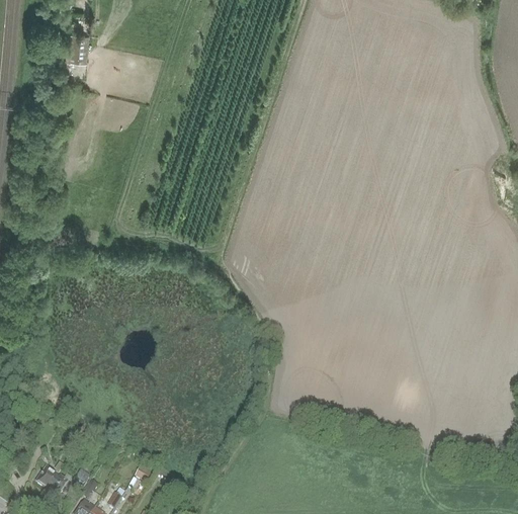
[(65,58),(87,60),(89,32),(68,30),(65,58)]
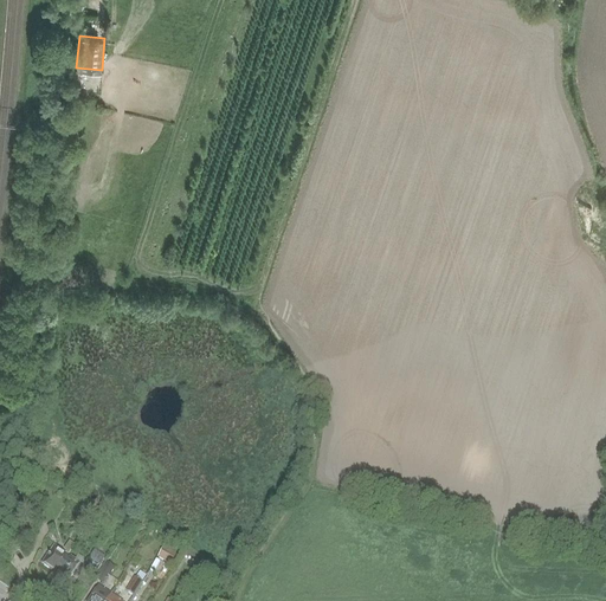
[(43,560),(56,569),(68,553),(75,541),(70,537),(64,545),(68,547),(64,550),(53,543),(49,550),(49,551),(43,560)]
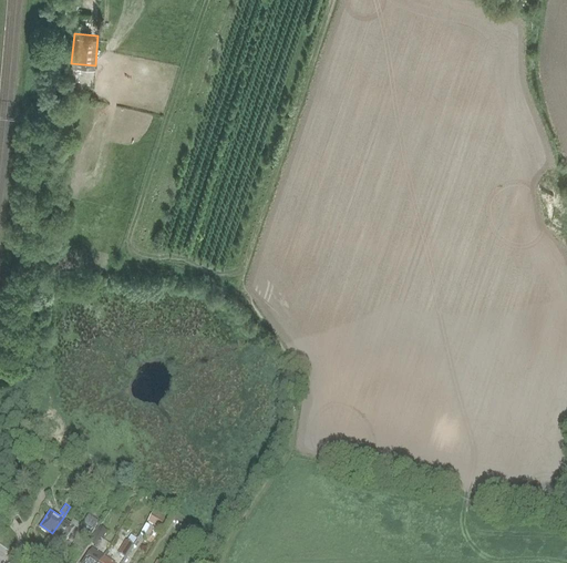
[(169,517),(156,509),(150,519),(164,526),(169,517)]
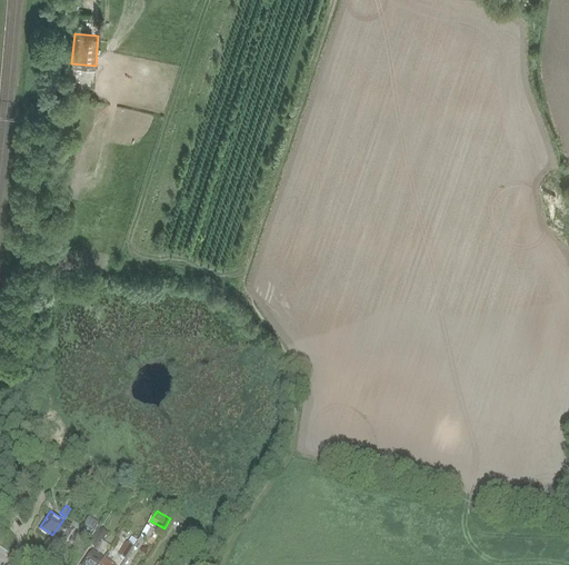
[(78,528),(63,519),(52,535),(51,536),(52,536),(51,538),(57,542),(58,541),(63,544),(68,536),(79,544),(82,541),(86,538),(99,521),(89,513),(78,528)]
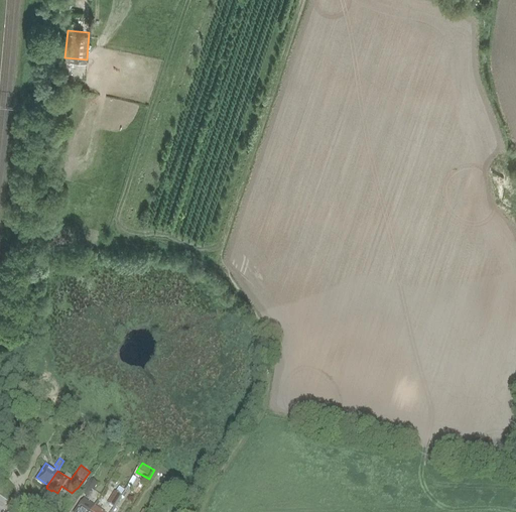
[(92,476),(83,491),(91,496),(100,481),(92,476)]
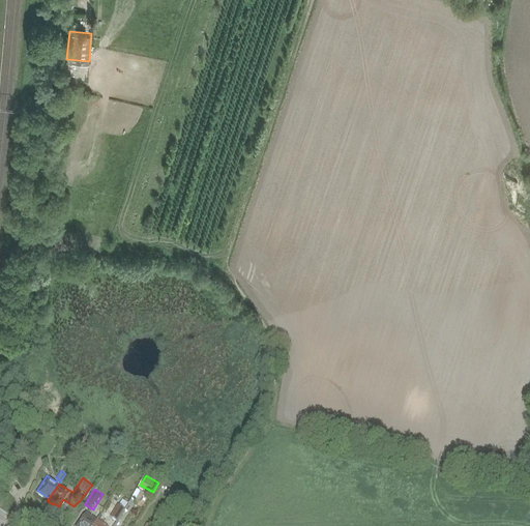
[(122,497),(119,502),(124,506),(128,500),(122,497)]
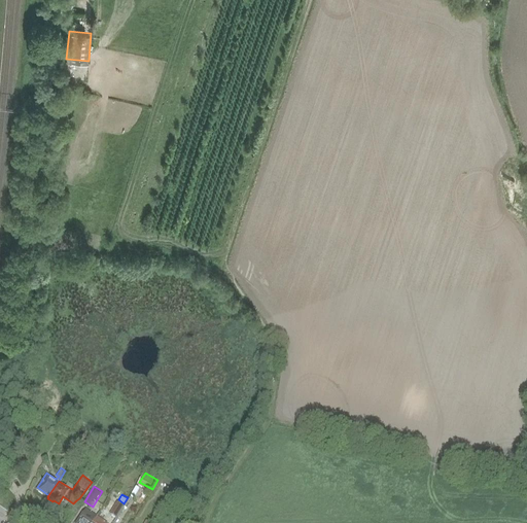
[(117,499),(110,511),(116,515),(124,503),(118,499),(117,499)]
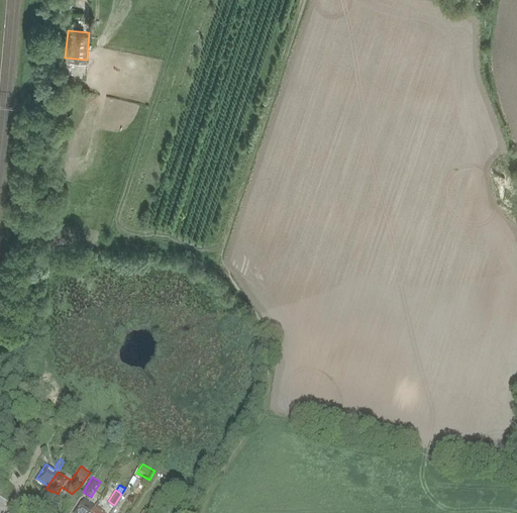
[(74,512),(88,512),(95,504),(84,497),(74,512)]
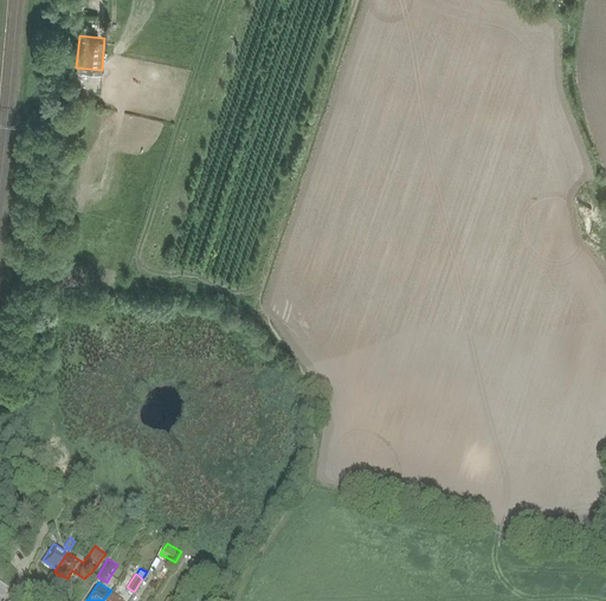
[(121,600),(123,599),(111,590),(103,600),(121,600)]
